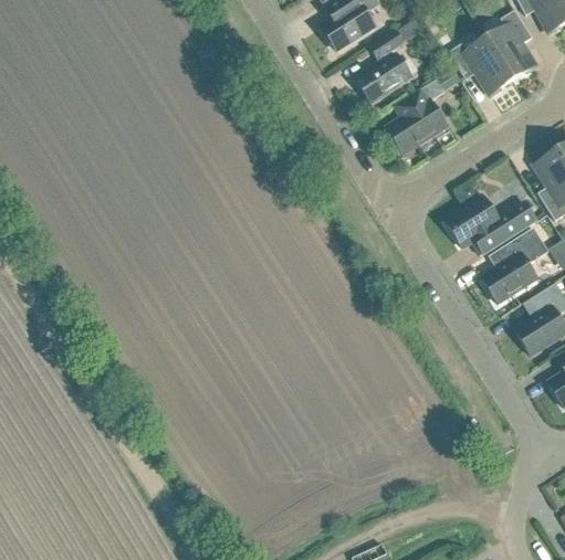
[(333,43),(336,50),(374,27),(364,11),(376,3),(374,0),(333,0),(325,6),(333,18),(321,24),(325,31),(324,34),(330,43),(333,43)]
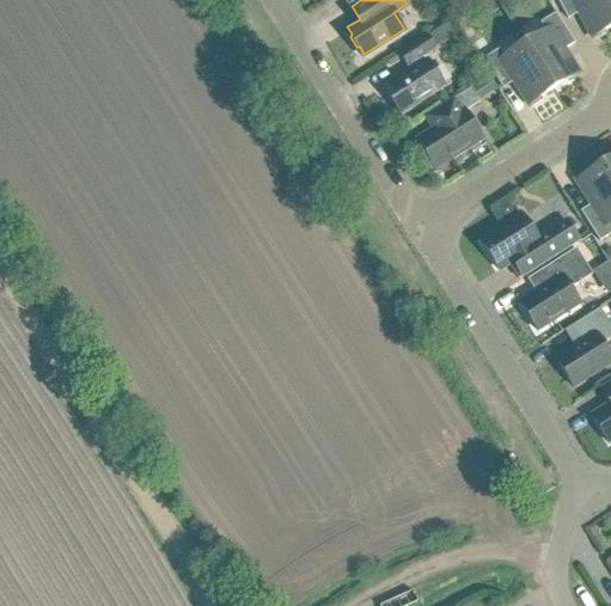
[(560,0),(568,16),(580,8),(593,32),(610,23),(610,6),(606,0),(560,0)]
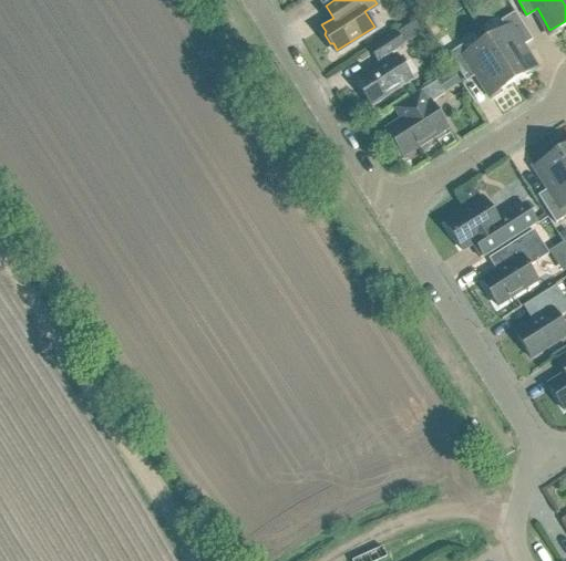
[(513,79),(535,65),(521,43),(533,37),(515,9),(501,18),(506,26),(486,38),(513,79)]
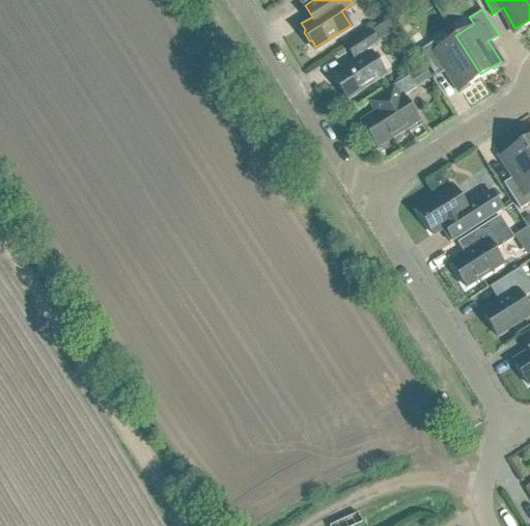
[(371,28),(347,44),(354,54),(378,38),(371,28)]
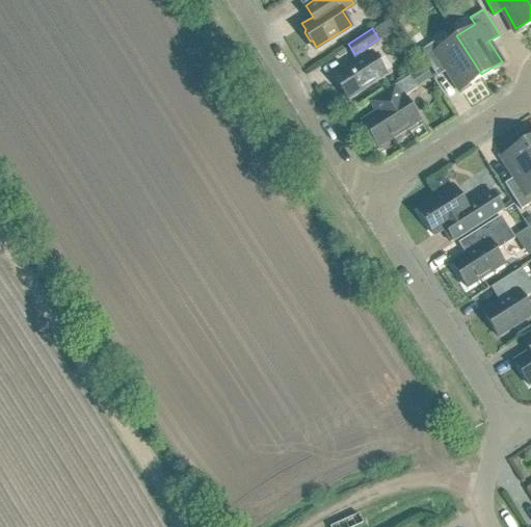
[(460,87),(481,74),(456,35),(439,47),(433,40),(421,48),(437,74),(448,67),(460,87)]
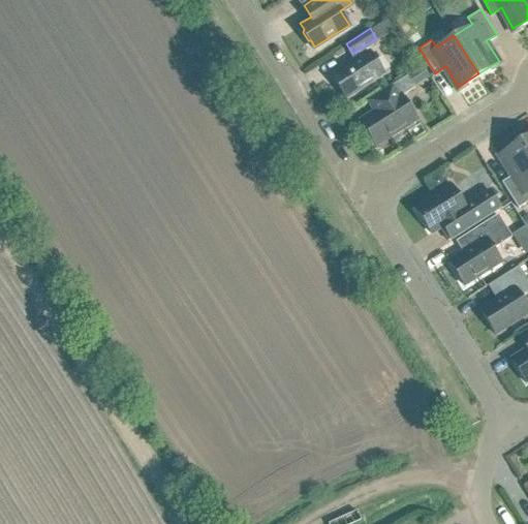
[(370,49),(332,73),(346,96),(384,71),(370,49)]
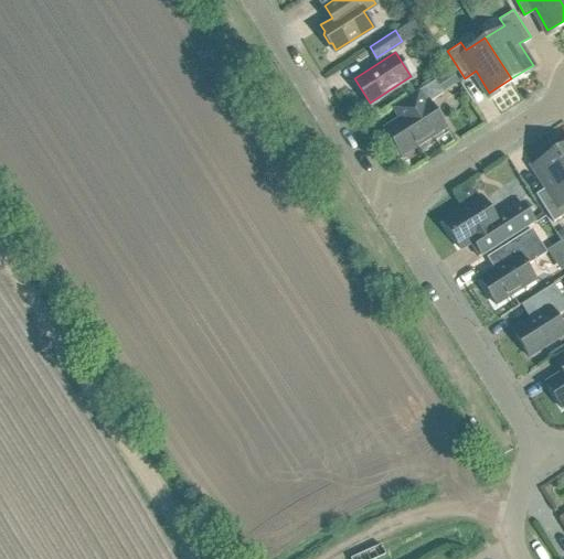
[(451,67),(435,78),(443,89),(459,78),(451,67)]
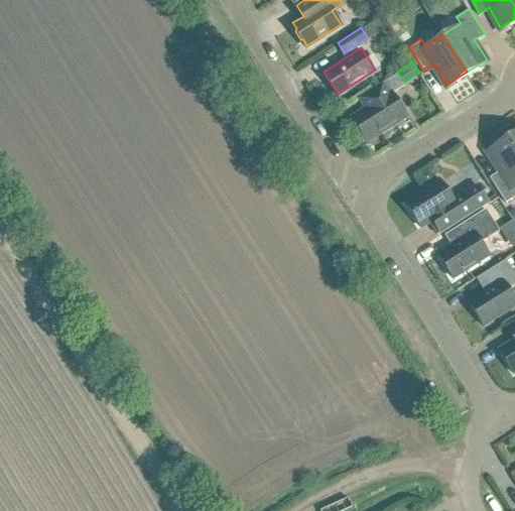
[(351,115),(367,140),(407,115),(392,91),(405,83),(404,82),(397,72),(358,96),(365,106),(351,115)]
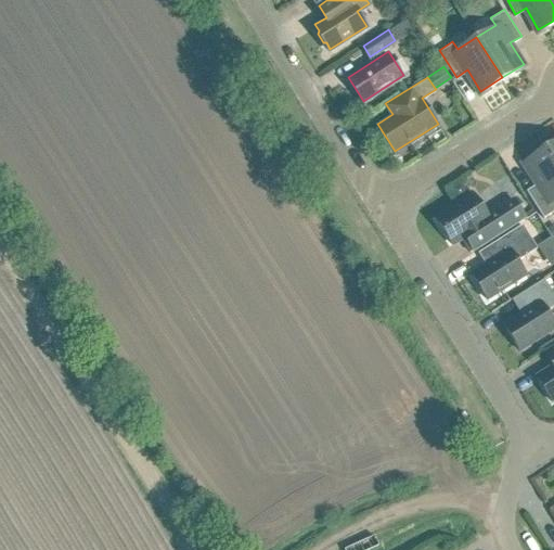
[(553,160),(545,146),(524,161),(538,181),(527,189),(543,216),(553,208),(553,160)]
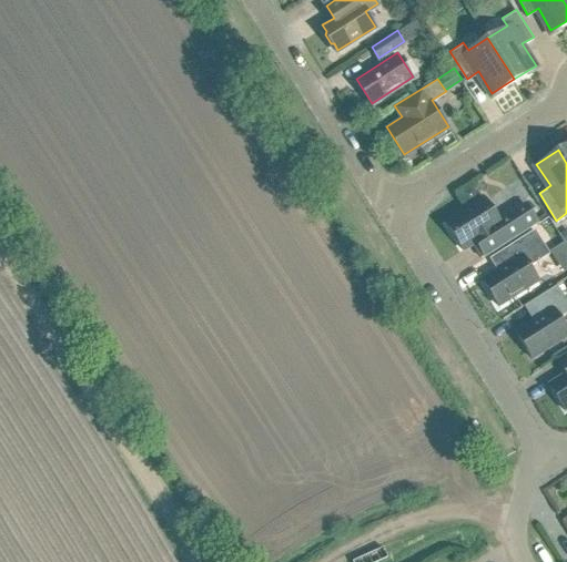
[(472,184),(462,191),(468,202),(475,197),(476,191),(472,184)]
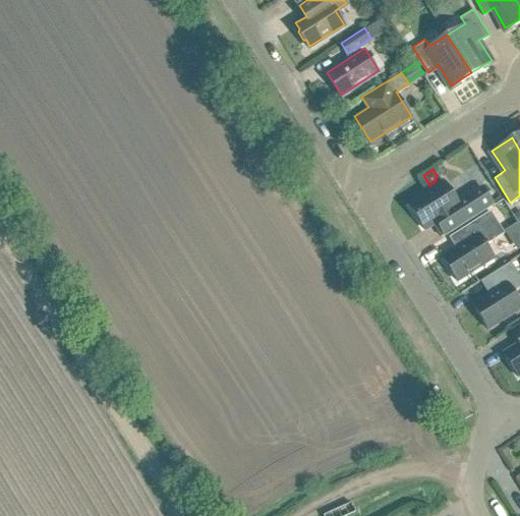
[(424,227),(448,212),(456,225),(493,202),(481,185),(457,201),(445,180),(409,203),(424,227)]
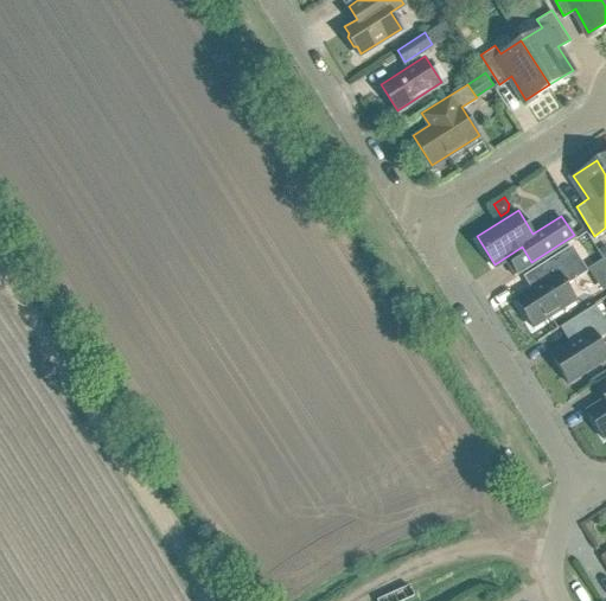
[(535,285),(516,296),(534,325),(575,298),(566,282),(588,268),(572,243),(527,272),(535,285)]
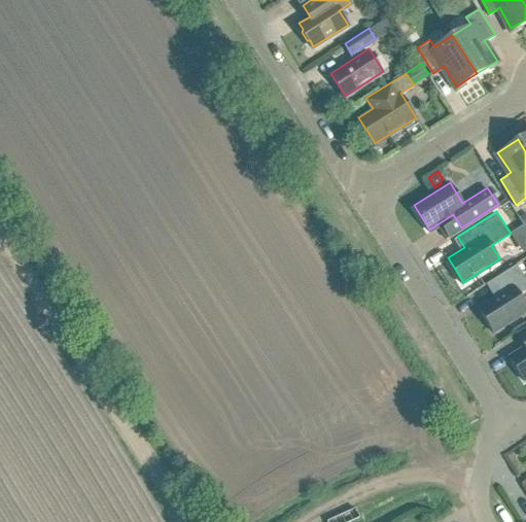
[(525,276),(517,263),(492,278),(501,291),(479,306),(494,331),(525,310),(525,304),(519,292),(525,288),(525,276)]
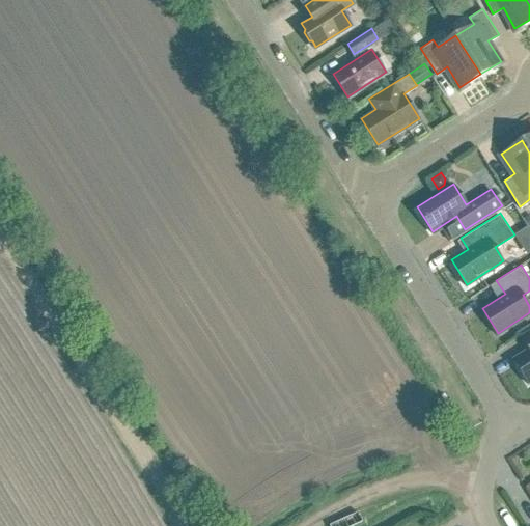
[(529,348),(512,357),(528,382),(529,381),(529,329),(521,335),(529,348)]
